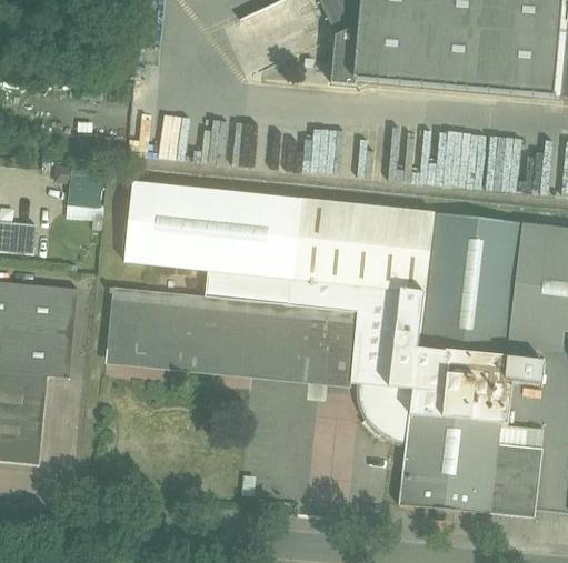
[(276,0),(241,17),(278,0),(320,0),(337,32),(336,32),(332,80),(356,82),(357,77),(559,94),(567,0),(276,0)]
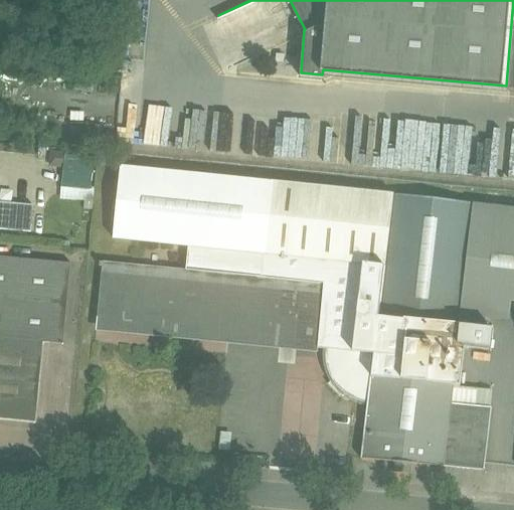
[(220,126),(229,104),(177,104),(174,111),(164,107),(135,107),(135,122),(144,122),(148,113),(154,116),(154,118),(153,130),(139,130),(136,138),(146,142),(188,142),(189,133),(176,133),(168,130),(169,112),(180,112),(180,118),(206,118),(206,126),(220,126)]
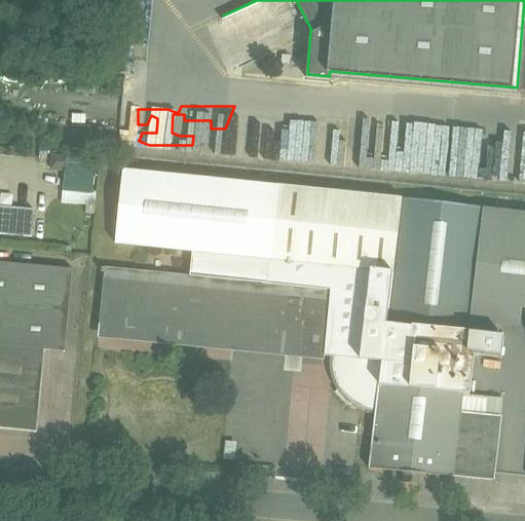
[(65,168),(66,151),(52,151),(52,166),(65,168)]
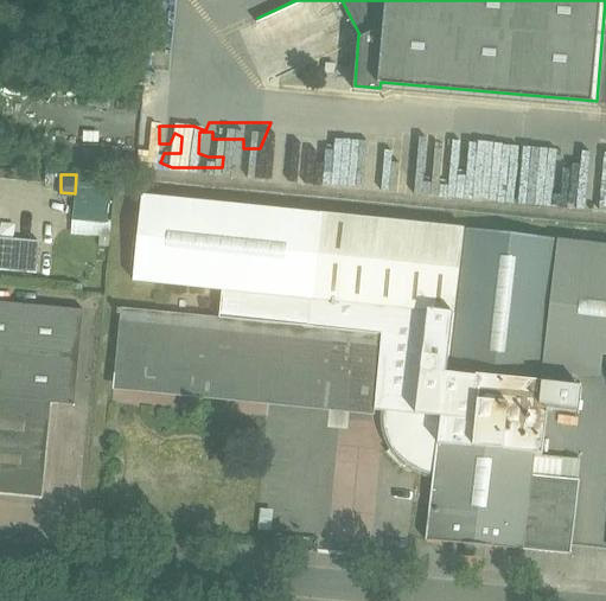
[(75,179),(74,234),(113,234),(113,179),(75,179)]
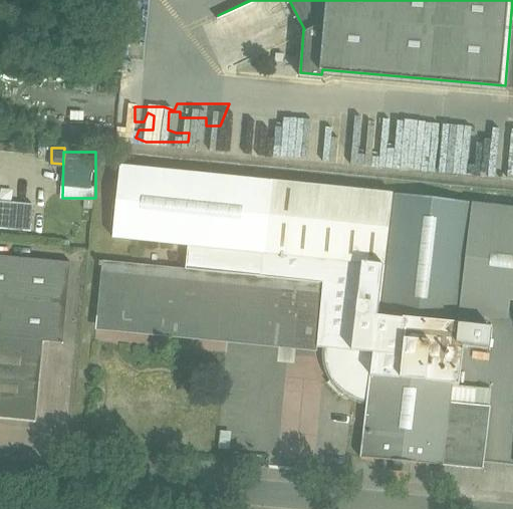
[(385,262),(263,251),(270,178),(118,165),(111,235),(189,242),(186,266),(322,280),(316,343),(325,344),(325,351),(325,355),(326,360),(327,365),(329,370),(332,374),(328,378),(339,392),(343,388),(347,391),(352,394),(358,396),(367,399),(378,312),(385,262)]
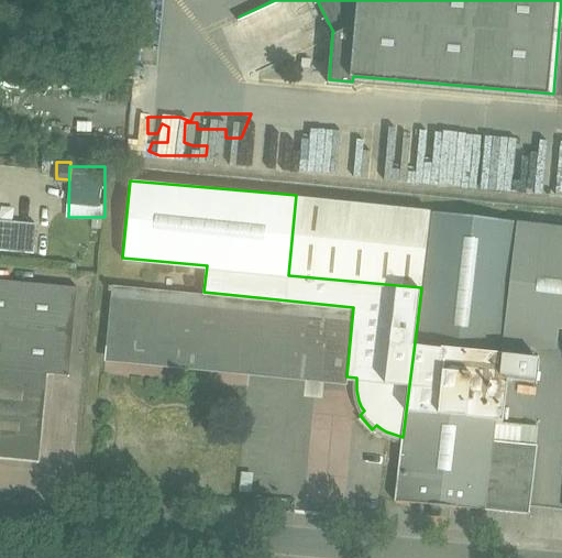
[(430,209),(296,195),(288,275),(421,287),(430,209)]
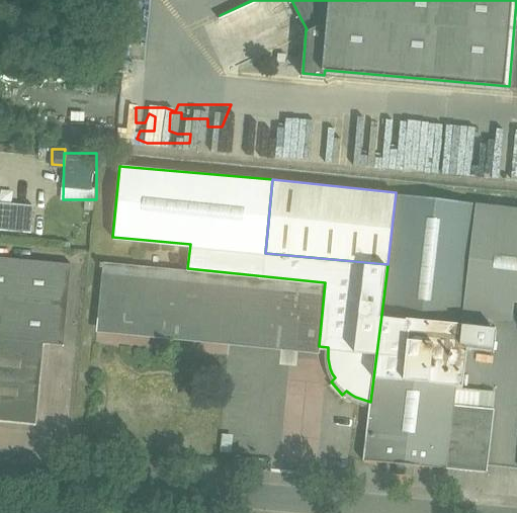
[(478,201),(396,192),(388,264),(381,315),(462,322),(466,292),(478,201)]
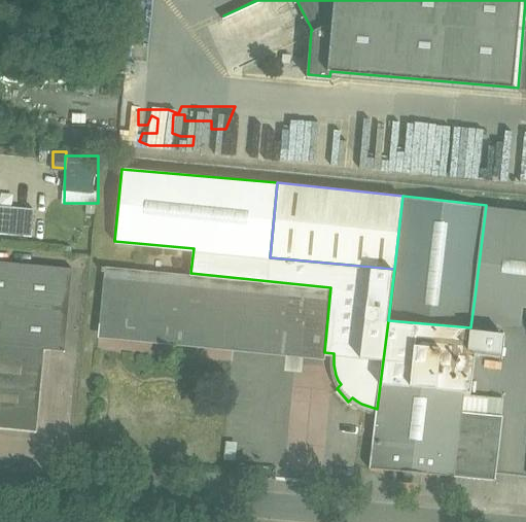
[(0,229),(32,232),(35,205),(0,201),(0,229)]
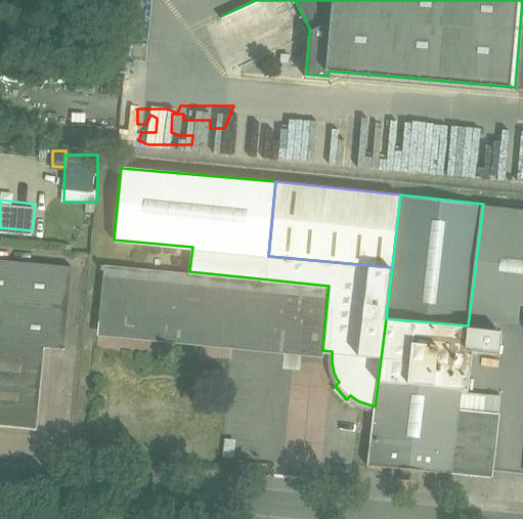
[(522,208),(483,204),(472,296),(522,301),(522,208)]
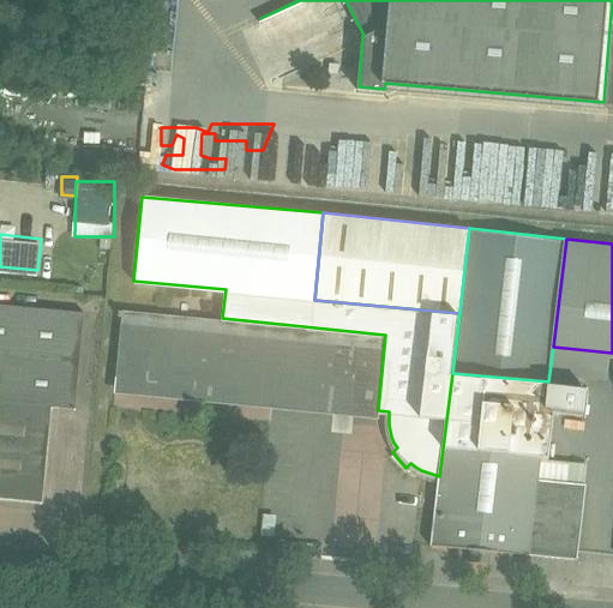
[(88,309),(0,300),(0,497),(38,500),(43,501),(54,404),(78,407),(88,309)]
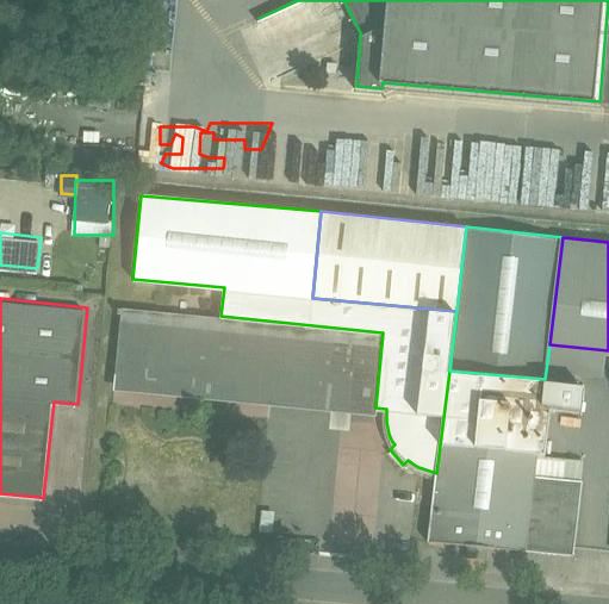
[(383,332),(221,316),(122,307),(113,388),(376,413),(376,408),(383,332)]
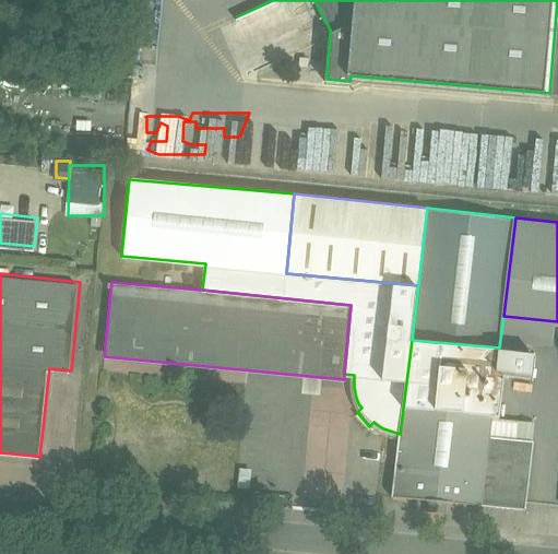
[(499,348),(412,340),(400,434),(392,494),(524,506),(533,439),(489,435),(499,348)]
